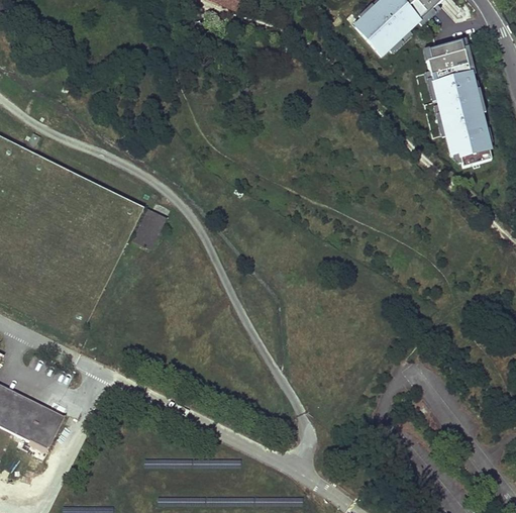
[(208,0),(235,11),(240,0),(208,0)]
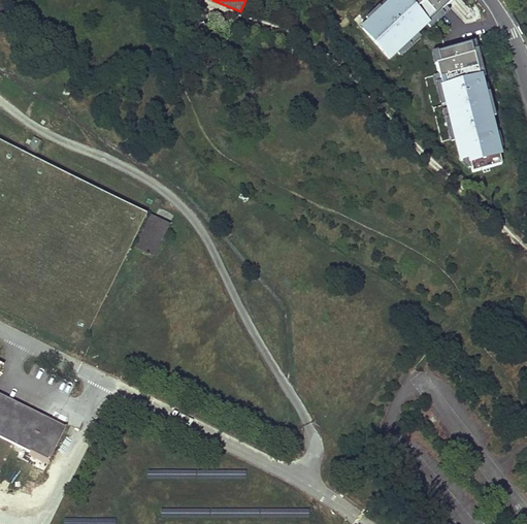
[(390,54),(449,0),(382,0),(360,20),(390,54)]
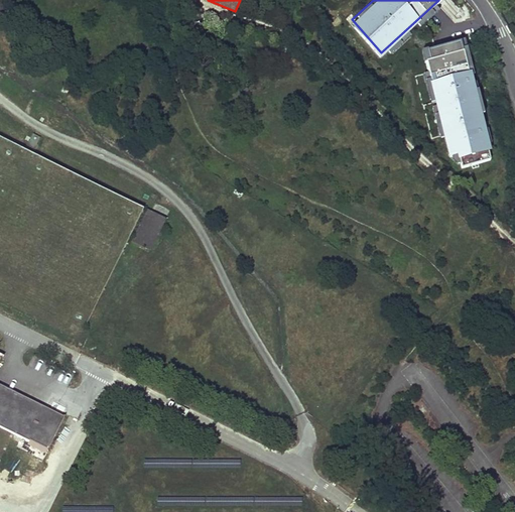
[(464,38),(452,41),(459,59),(469,56),(464,38)]
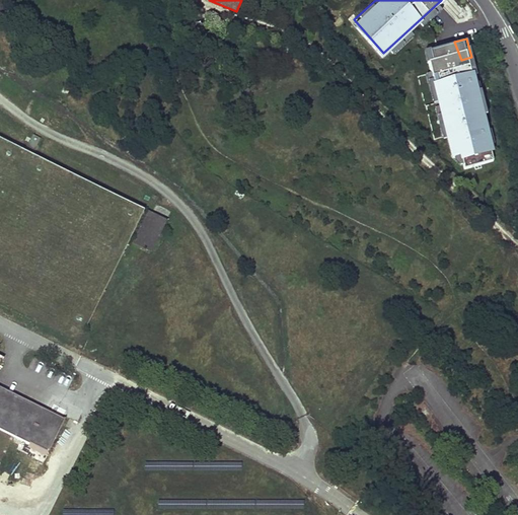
[(454,42),(429,49),(431,59),(427,60),(455,167),(492,157),(490,147),(495,146),(471,57),(461,60),(454,42)]
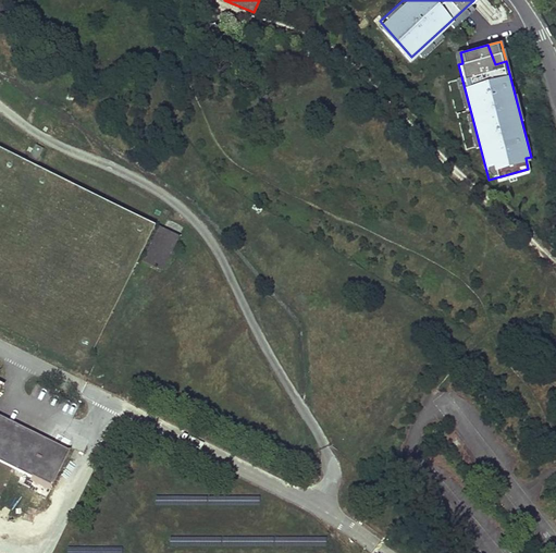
[(178,232),(158,222),(141,255),(161,266),(178,232)]
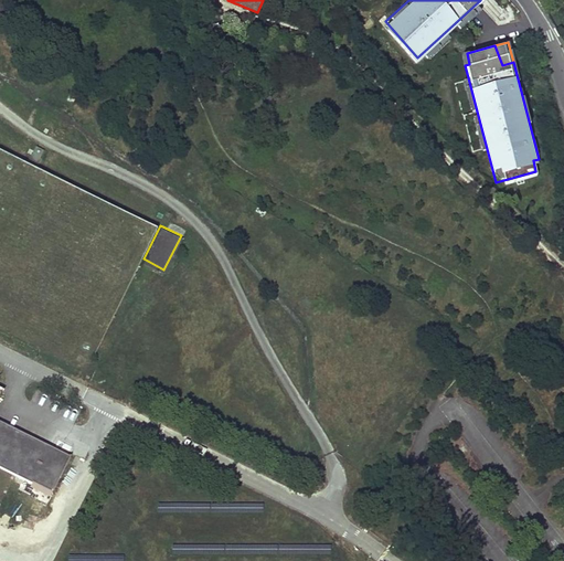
[(0,464),(52,489),(68,454),(7,423),(2,432),(0,431),(0,392),(0,464)]
